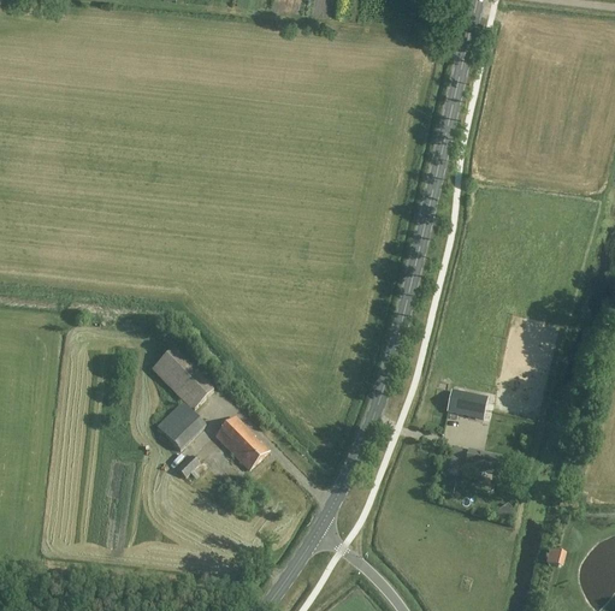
[(151,368),(182,399),(155,425),(179,449),(205,423),(190,409),(213,387),(172,346),(151,368)]
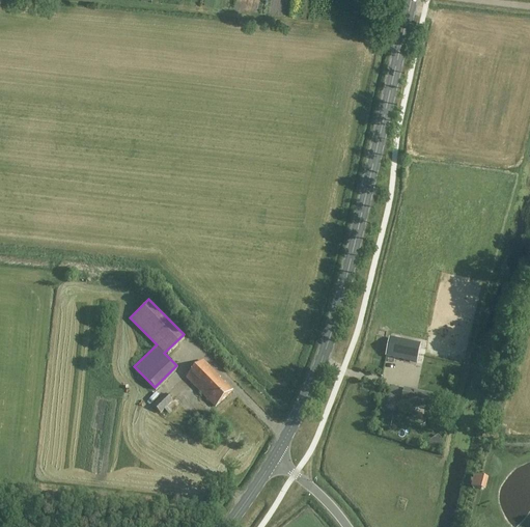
[(419,341),(388,334),(384,353),(416,359),(419,341)]
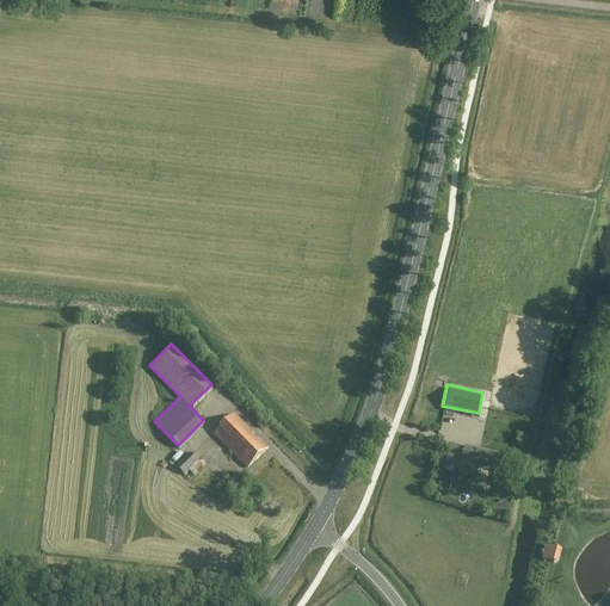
[(214,431),(246,464),(266,445),(259,438),(258,439),(251,432),(252,431),(233,412),(214,431)]
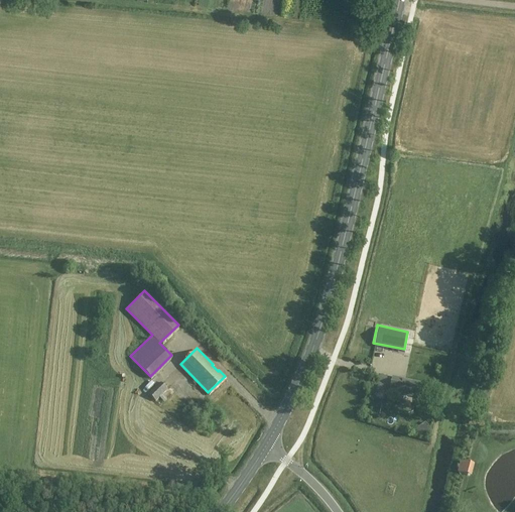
[(413,351),(411,359),(435,364),(437,356),(413,351)]
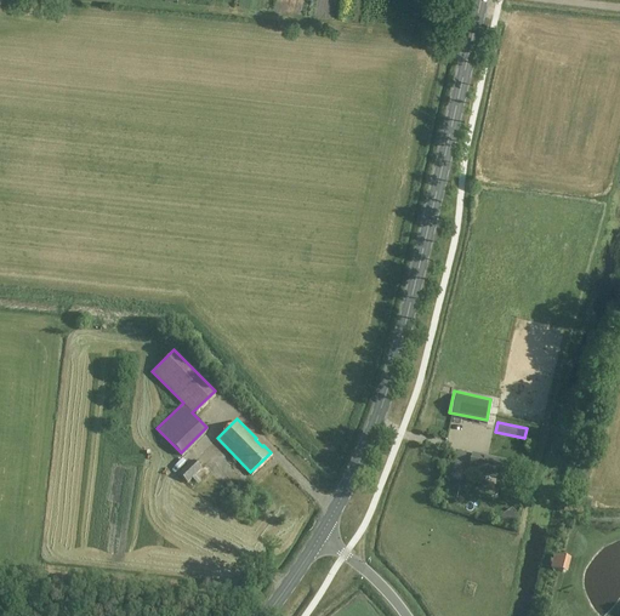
[(511,478),(515,461),(476,452),(472,469),(511,478)]
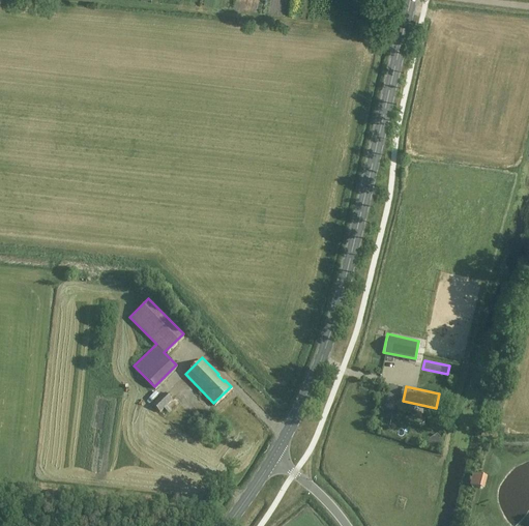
[(158,410),(171,398),(164,391),(152,403),(158,410)]
